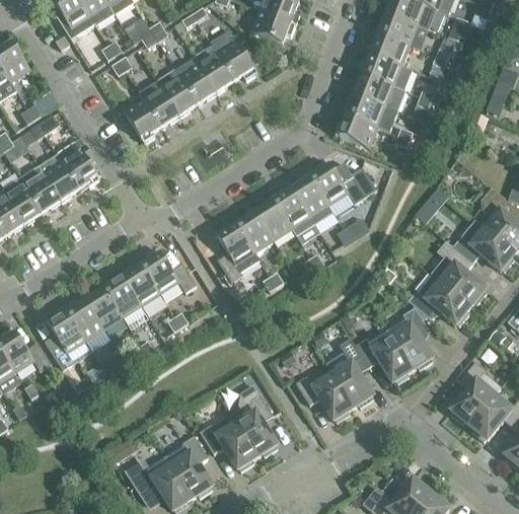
[(53,0),(64,17),(59,20),(72,42),(96,25),(79,0),(53,0)]
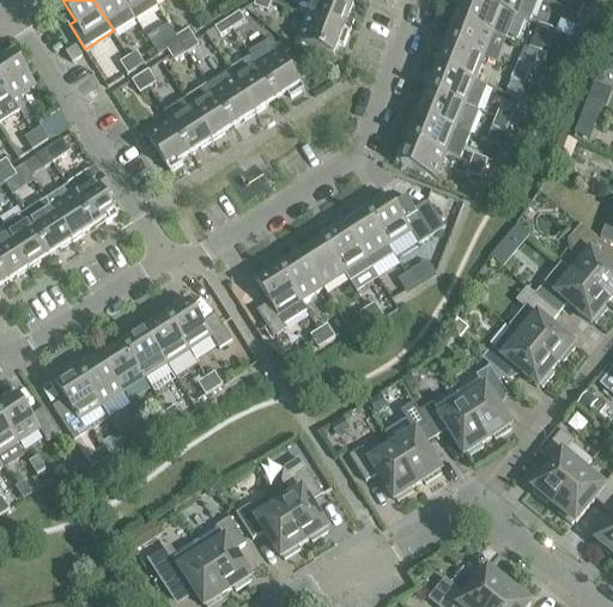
[(129,6),(125,0),(93,0),(114,30),(135,17),(129,6)]
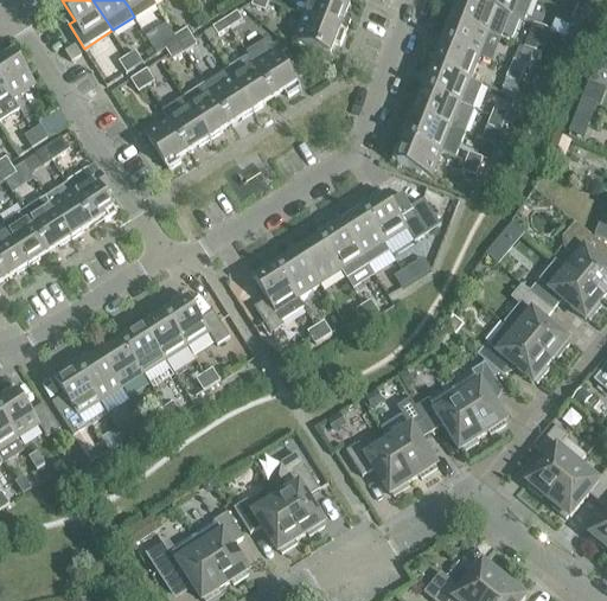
[(307,0),(304,12),(345,29),(350,16),(345,13),(350,1),(346,0),(307,0)]
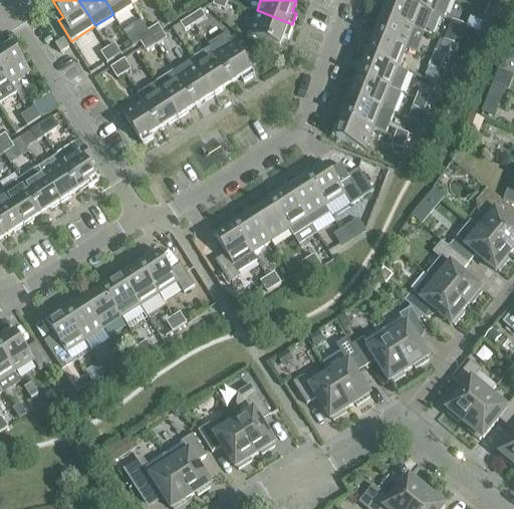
[(414,24),(422,5),(422,4),(412,0),(387,0),(382,12),(414,24)]
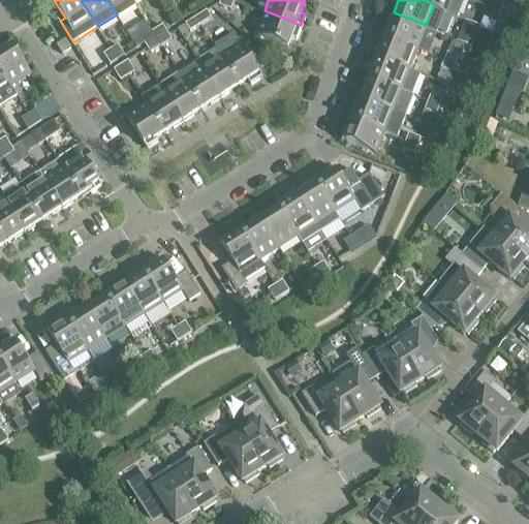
[(424,0),(434,4),(434,5),(457,14),(462,0),(424,0)]
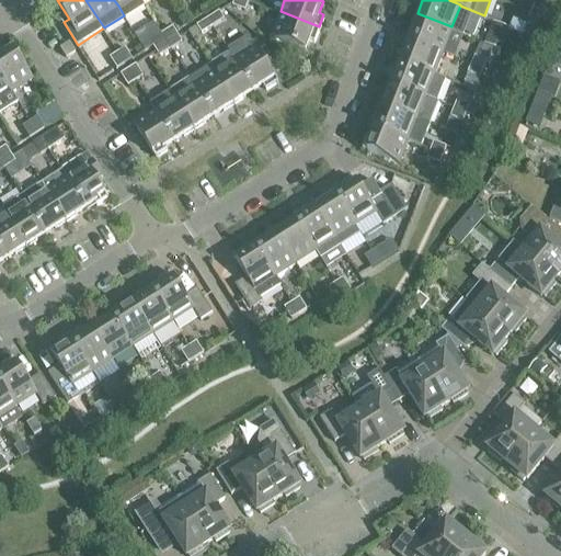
[(530,8),(517,2),(513,13),(526,19),(530,8)]
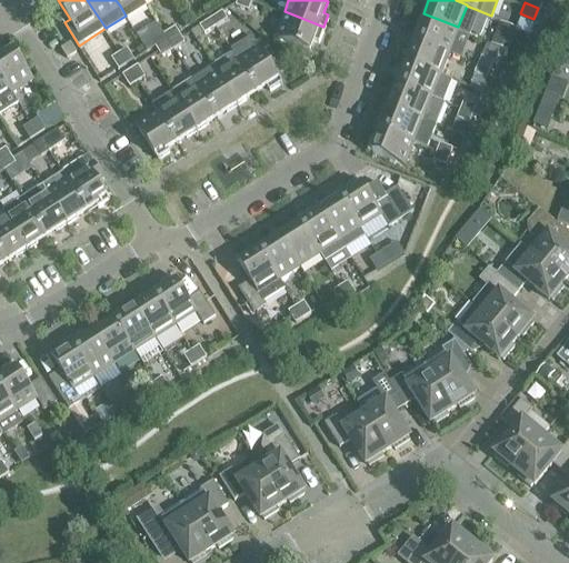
[(211,14),(217,22),(227,16),(222,8),(211,14)]
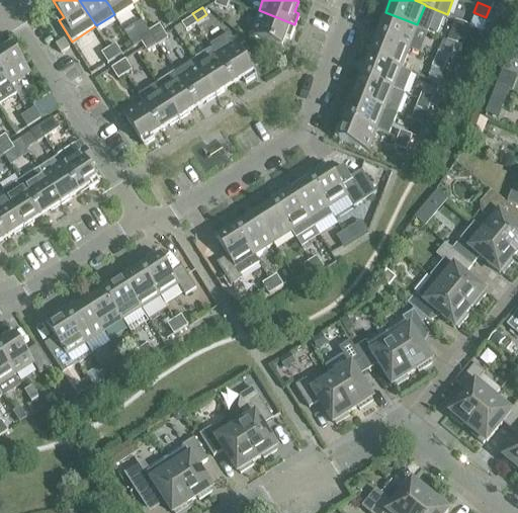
[(290,35),(294,24),(259,10),(250,31),(282,44),(285,33),(290,35)]
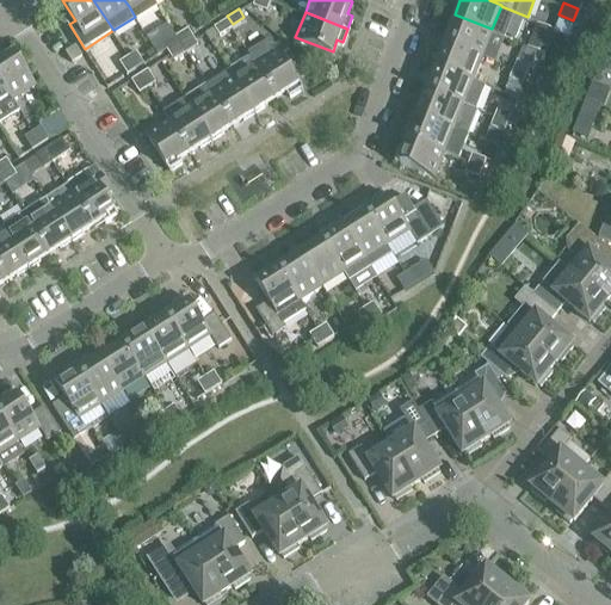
[(445,38),(482,53),(492,29),(455,14),(445,38)]
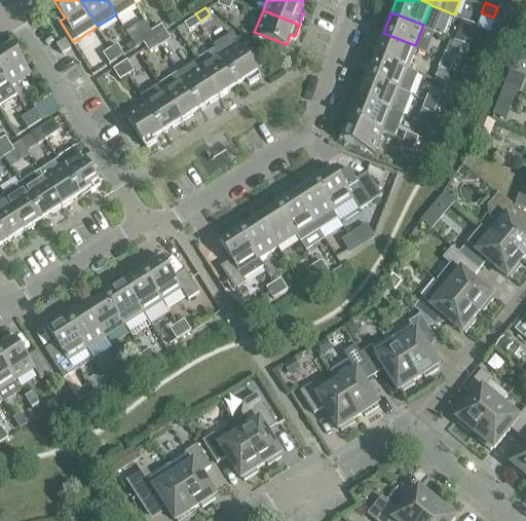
[(200,21),(195,13),(184,21),(189,28),(200,21)]
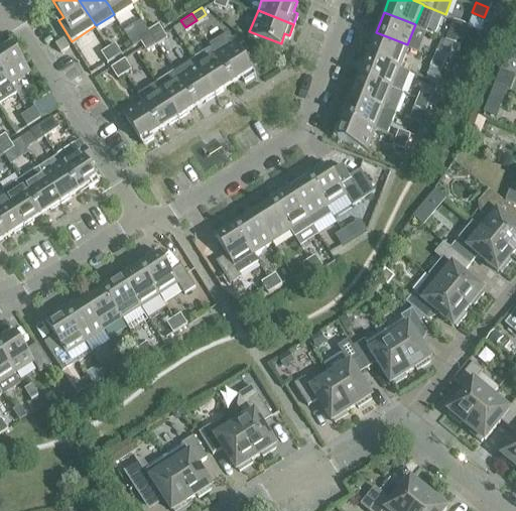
[(454,39),(458,41),(460,41),(467,22),(468,21),(458,17),(449,38),(453,39),(454,39)]
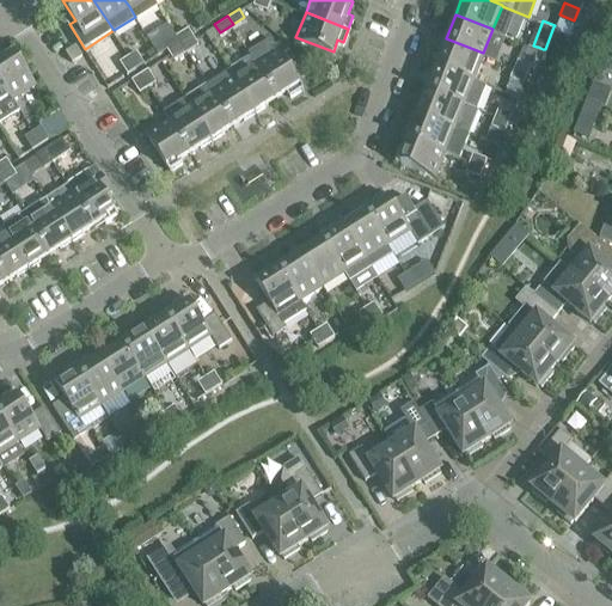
[(176,34),(181,41),(194,34),(189,25),(176,34)]
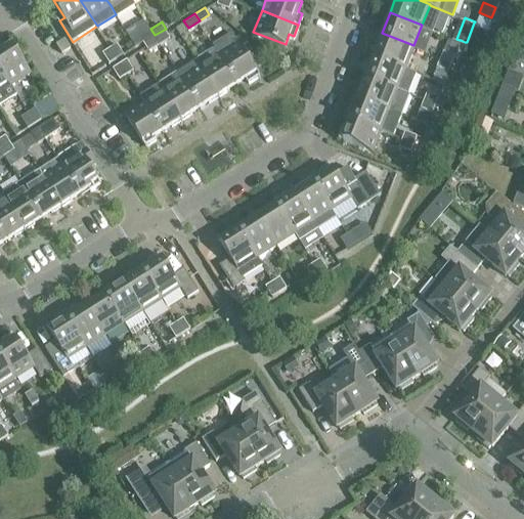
[(144,41),(155,35),(150,29),(140,35),(144,41)]
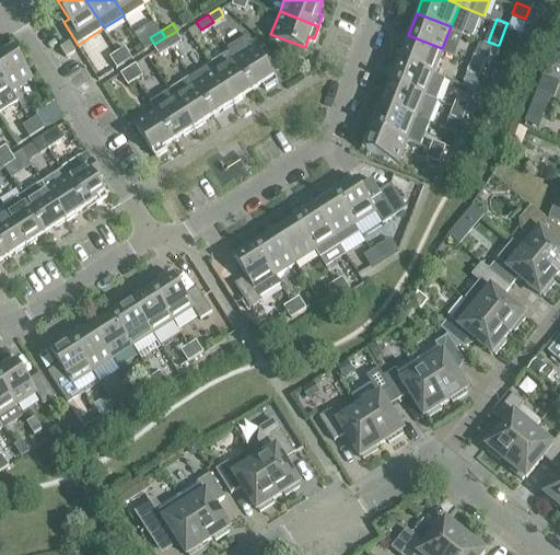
[(165,37),(171,45),(182,38),(177,31),(165,37)]
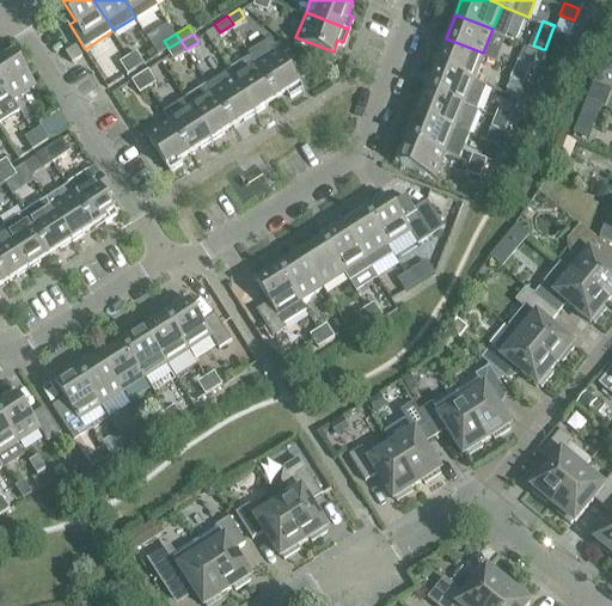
[(303,85),(288,62),(294,57),(285,42),(281,38),(275,42),(270,34),(248,49),(251,53),(277,95),(287,89),(291,93),(303,85)]
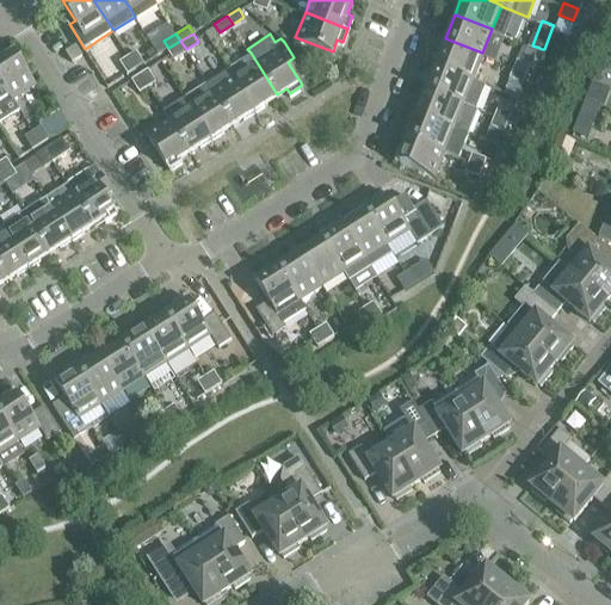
[(473,78),(482,53),(445,38),(436,62),(473,78)]
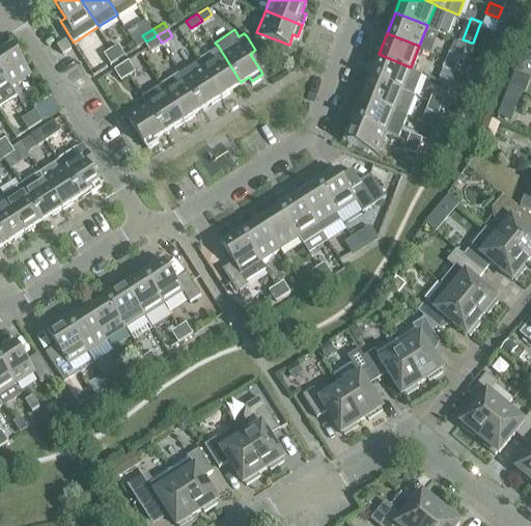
[(62,50),(63,49),(71,44),(65,35),(57,42),(62,50)]
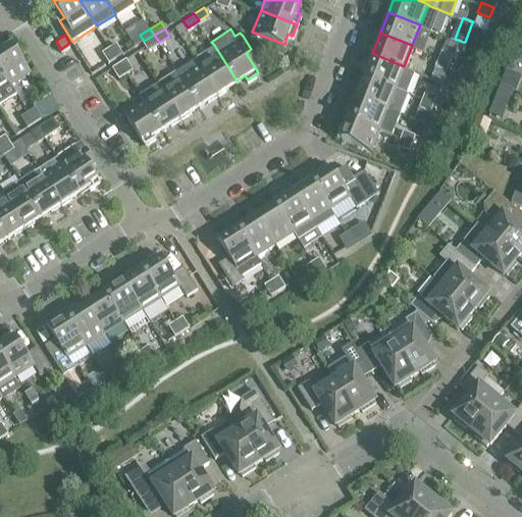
[(154,35),(144,41),(149,48),(159,42),(154,35)]
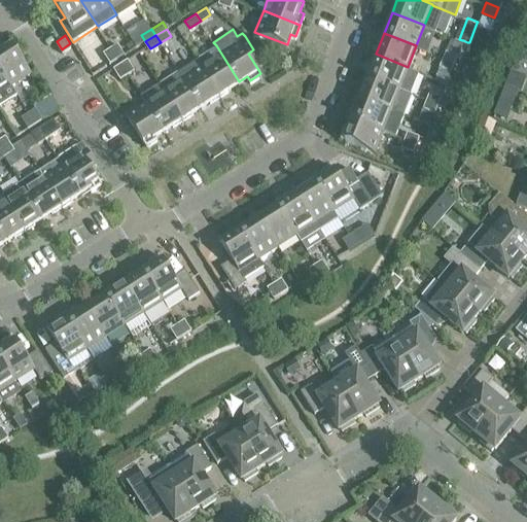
[(0,46),(1,48),(0,48),(0,65),(11,83),(31,71),(10,39),(0,45),(0,46)]
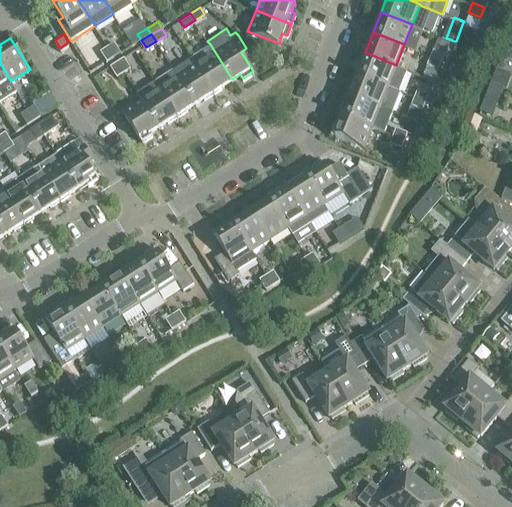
[(107,44),(114,54),(120,50),(114,40),(107,44)]
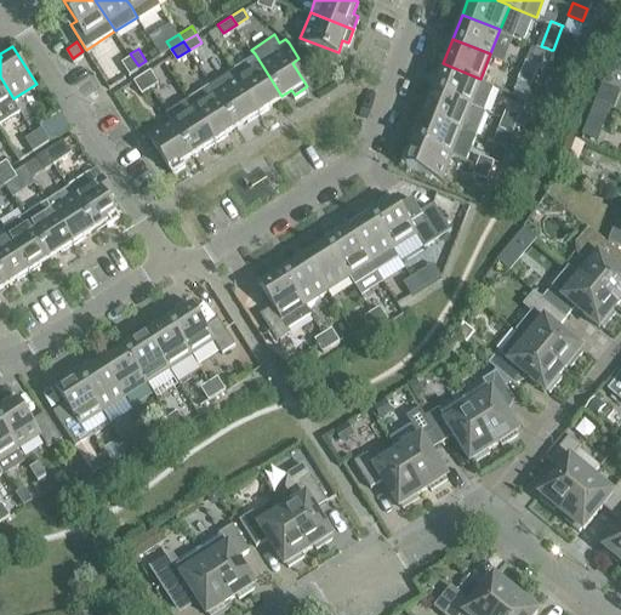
[(121,58),(130,72),(138,66),(130,53),(121,58)]
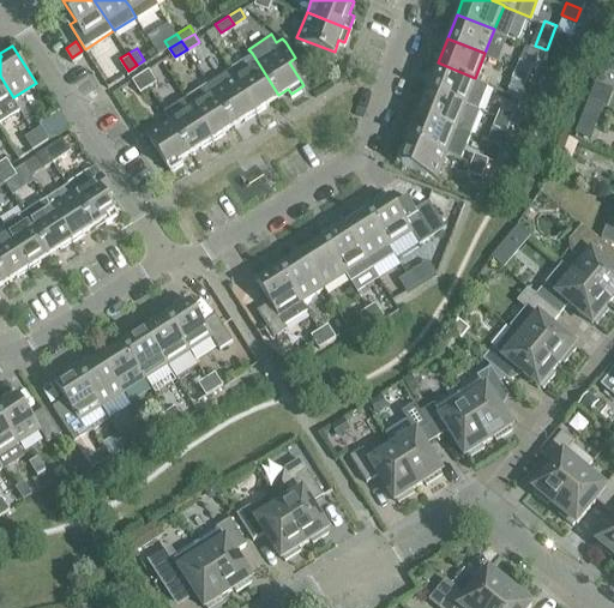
[(257,109),(278,95),(252,53),(229,67),(257,109)]
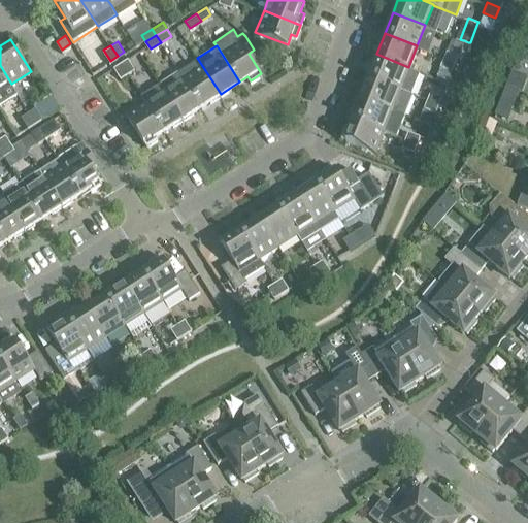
[(443,57),(455,61),(458,54),(447,48),(443,57)]
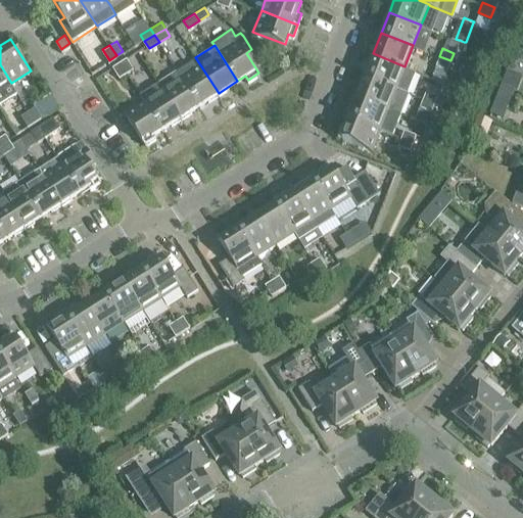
[(365,74),(396,87),(405,66),(373,53),(365,74)]
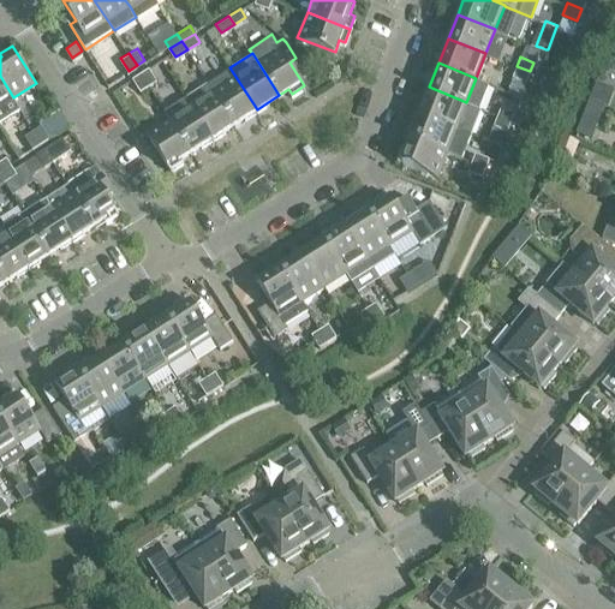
[(141,71),(148,84),(156,78),(149,66),(141,71)]
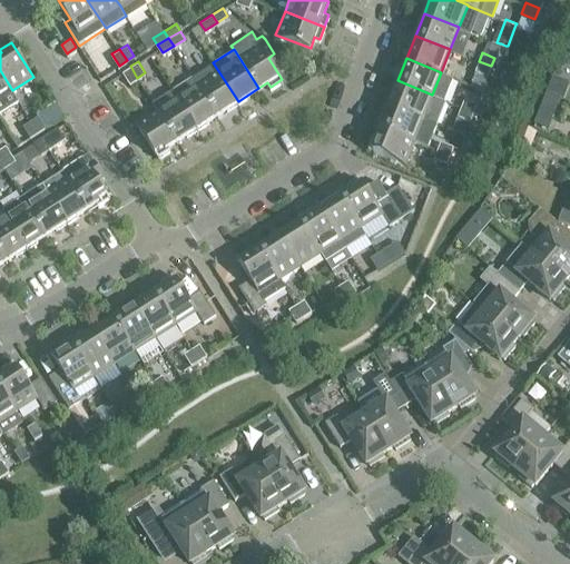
[(491,66),(479,61),(475,69),(488,75),(491,66)]
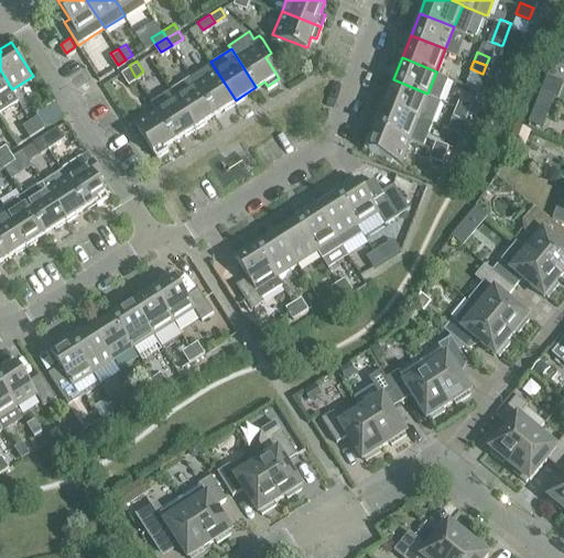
[(216,112),(236,100),(210,62),(191,74),(216,112)]
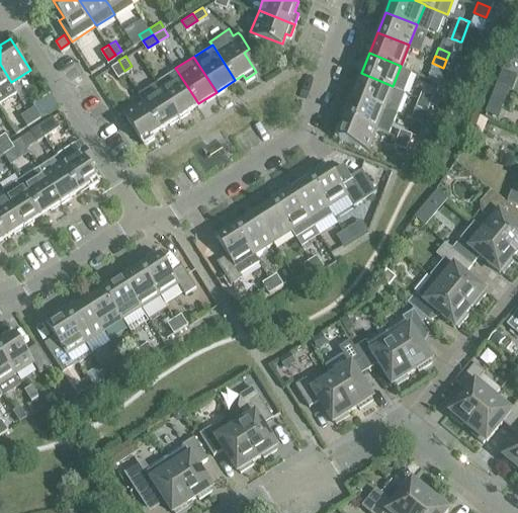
[(124,71),(118,60),(111,65),(118,75),(124,71)]
